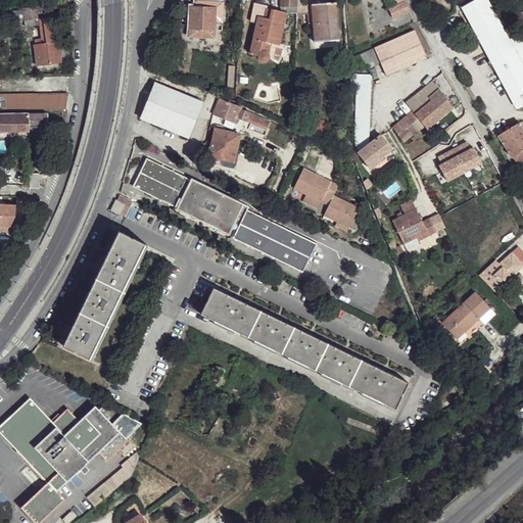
[(297,0),(281,0),(281,10),(287,12),(297,12),(297,0)]
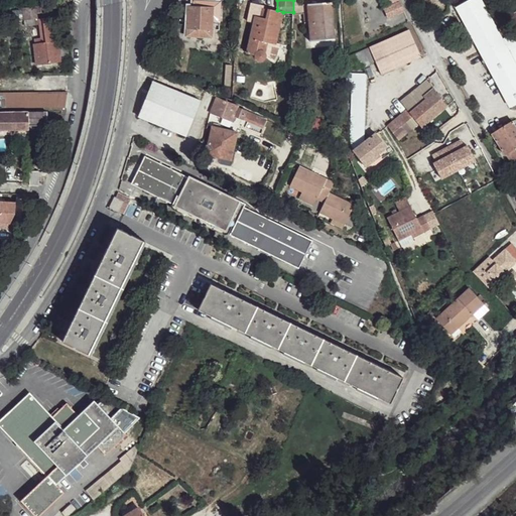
[(492,16),(484,0),(467,0),(457,6),(511,105),(515,102),(515,58),(511,48),(499,28),(492,16)]
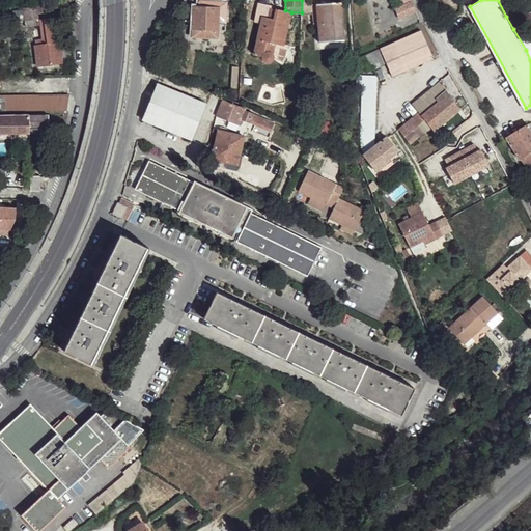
[(345,39),(341,1),(317,3),(320,42),(345,39)]
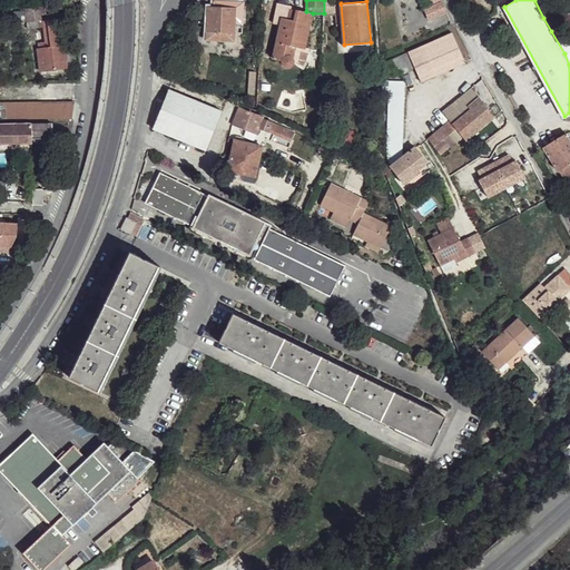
[(445,11),(441,2),(425,9),(429,18),(445,11)]
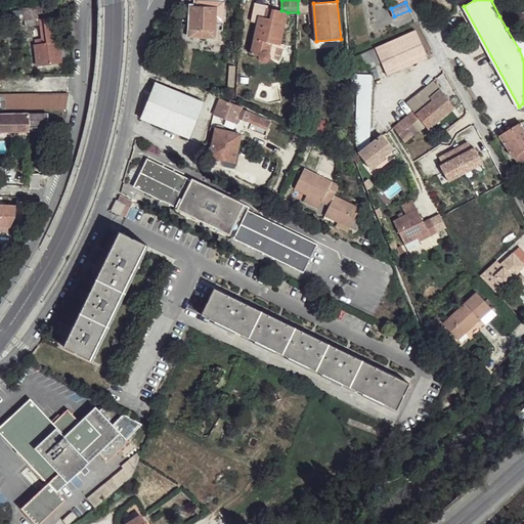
[(51,4),(37,6),(38,16),(39,20),(41,19),(53,17),(53,16),(51,4)]
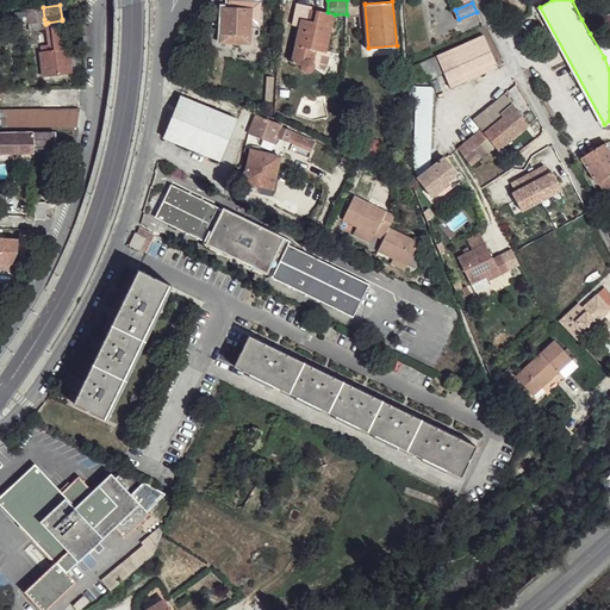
[(253,18),(253,7),(230,6),(224,6),(222,43),(250,44),(253,18)]
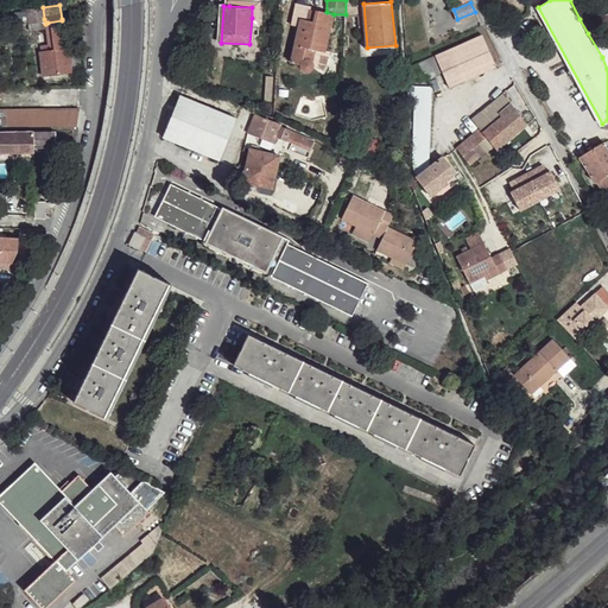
[(43,7),(27,10),(29,21),(30,23),(44,19),(43,7)]
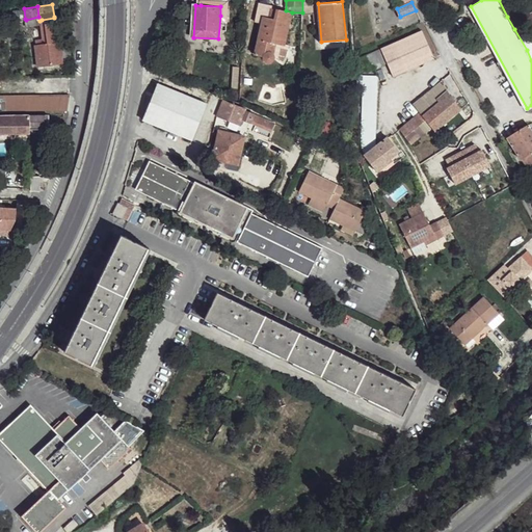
[(24,8),(15,10),(16,20),(25,19),(24,8)]
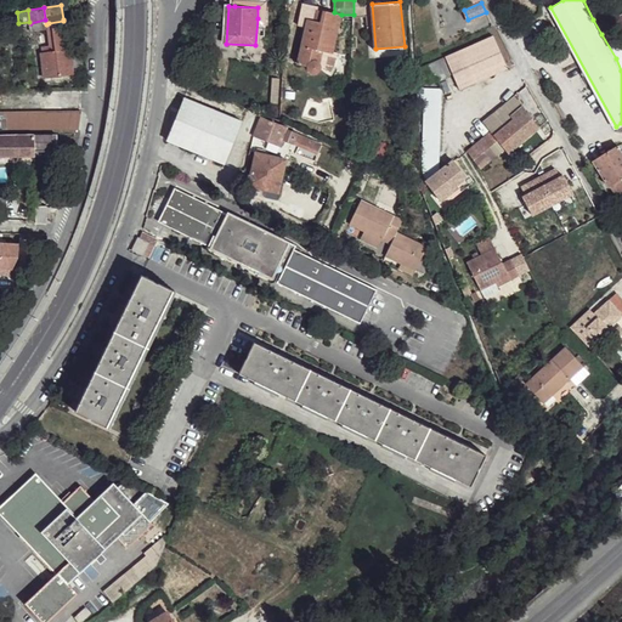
[(333,52),(341,15),(334,12),(321,10),(318,22),(315,21),(305,18),(295,63),(307,66),(307,68),(310,71),(314,72),(318,69),(318,67),(318,63),(316,61),(318,49),(333,52)]
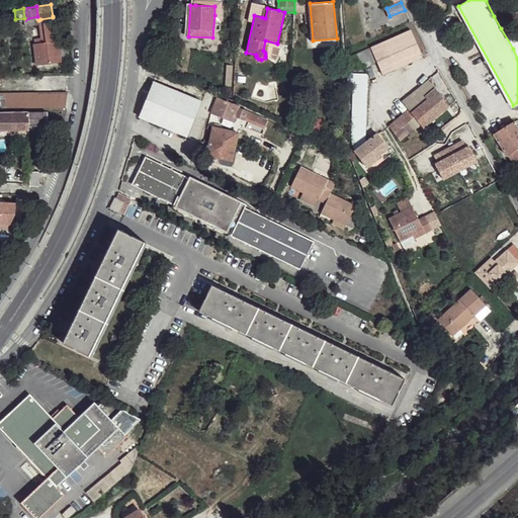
[(510,24),(503,11),(494,16),(501,28),(510,24)]
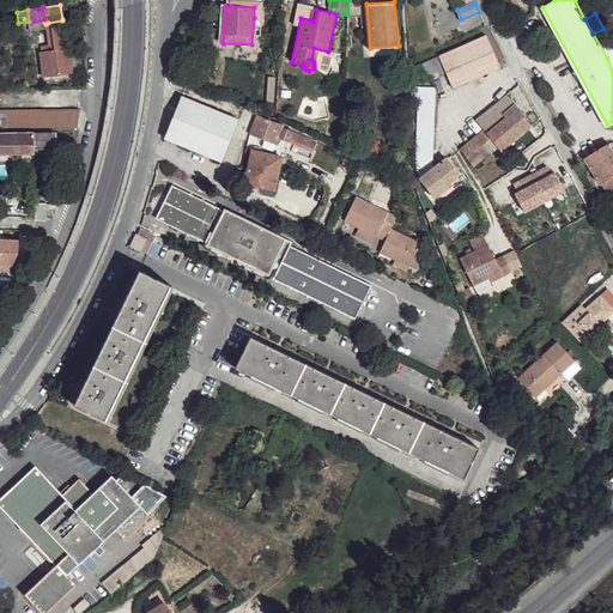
[(44,19),(30,23),(30,30),(46,28),(46,24),(44,19)]
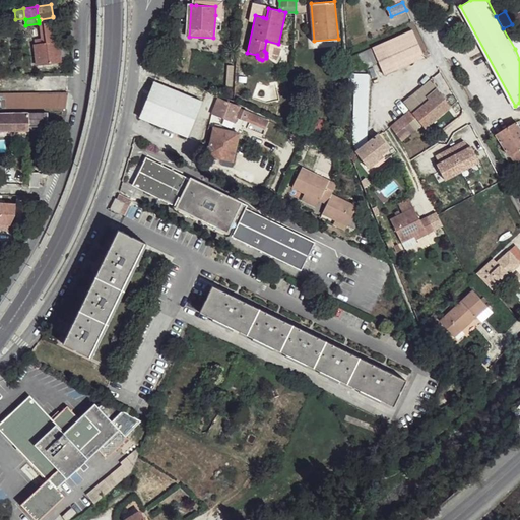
[(62,57),(60,42),(62,41),(59,16),(53,16),(53,17),(41,19),(43,38),(36,39),(37,44),(36,44),(38,59),(62,57)]
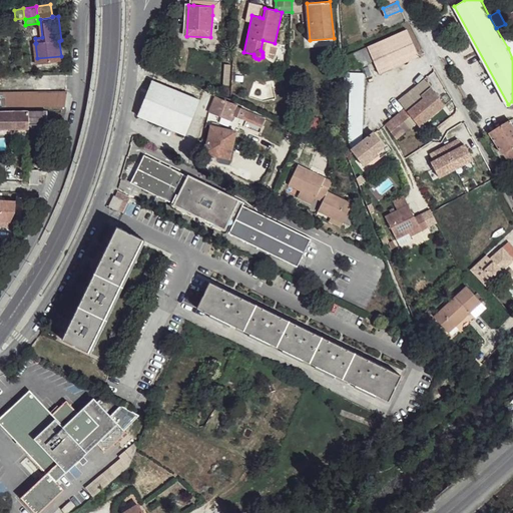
[(413,43),(407,30),(354,53),(357,60),(360,66),(374,60),(413,43)]
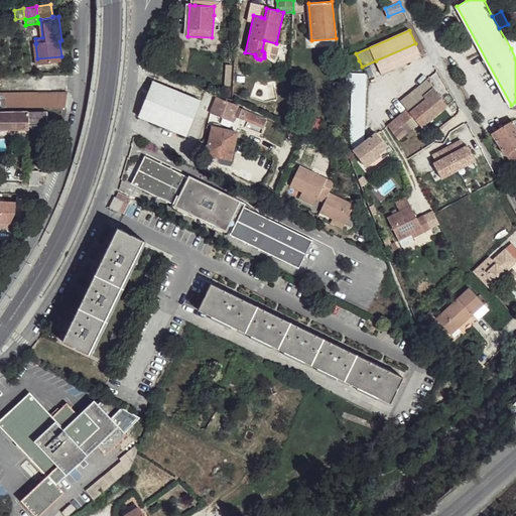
[(61,40),(59,41),(61,56),(70,55),(69,39),(61,40)]
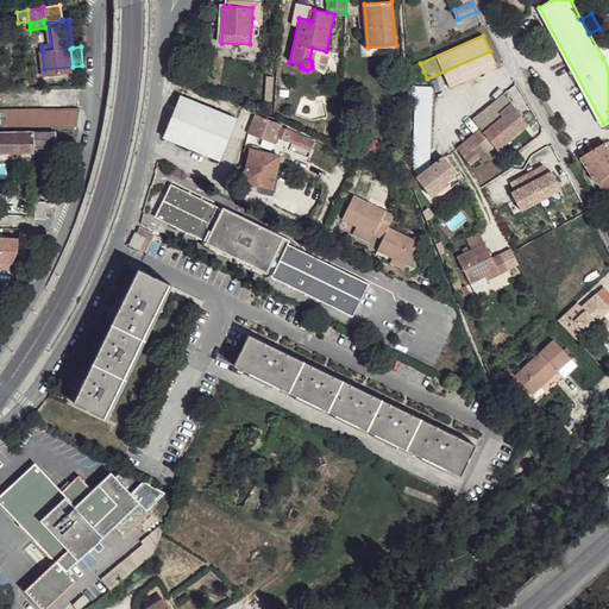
[(496,66),(490,51),(444,71),(451,87),(496,67),(496,66)]
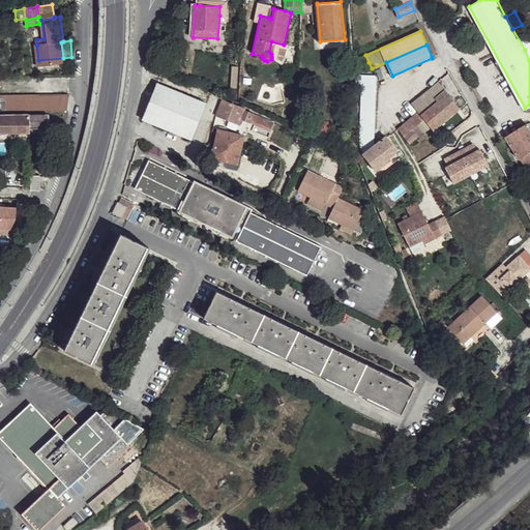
[(369,62),(365,55),(356,59),(356,68),(369,62)]
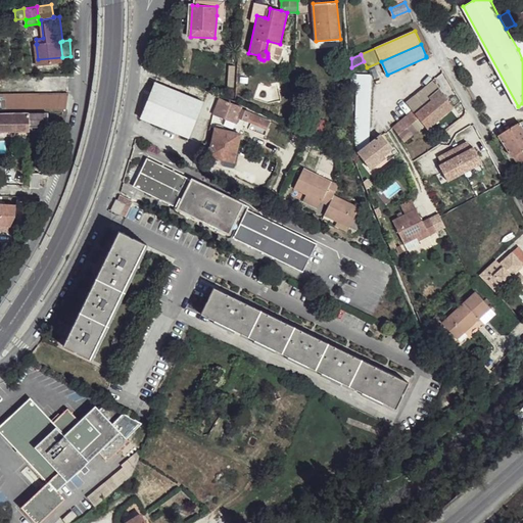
[(370,144),(371,75),(359,75),(355,138),(359,152),(370,144)]
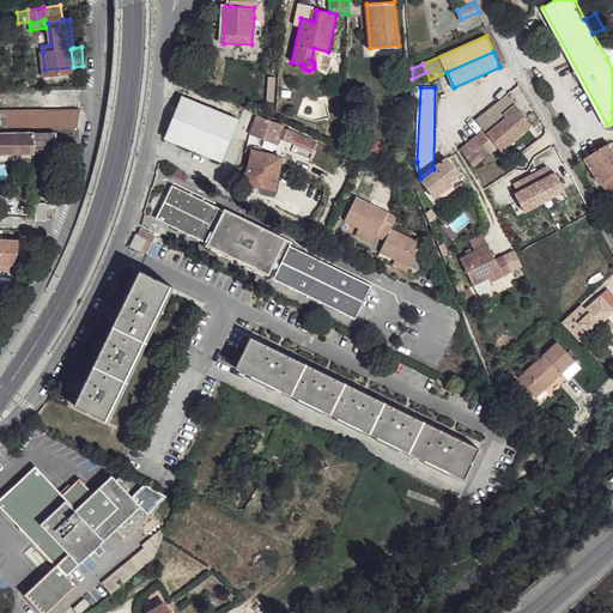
[(530,126),(509,95),(477,121),(484,129),(497,147),(501,151),(530,126)]
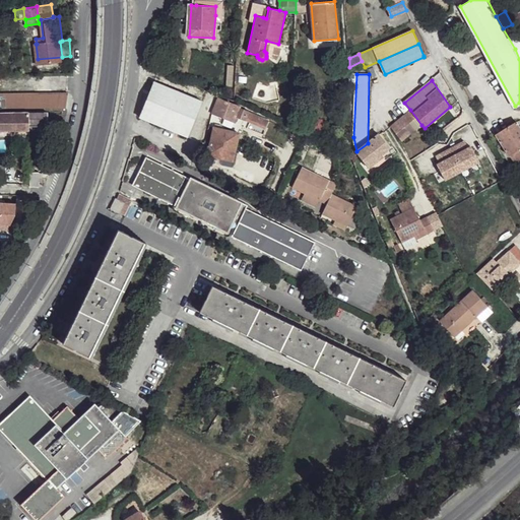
[(188,136),(201,101),(155,81),(141,118),(188,136)]
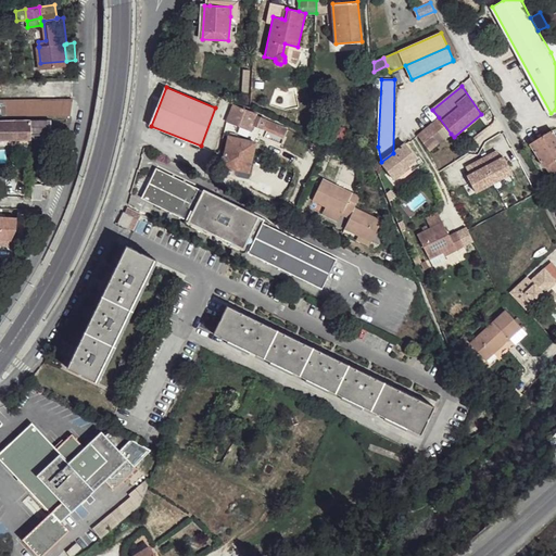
[(70,100),(0,100),(0,115),(30,116),(51,116),(67,116),(70,100)]
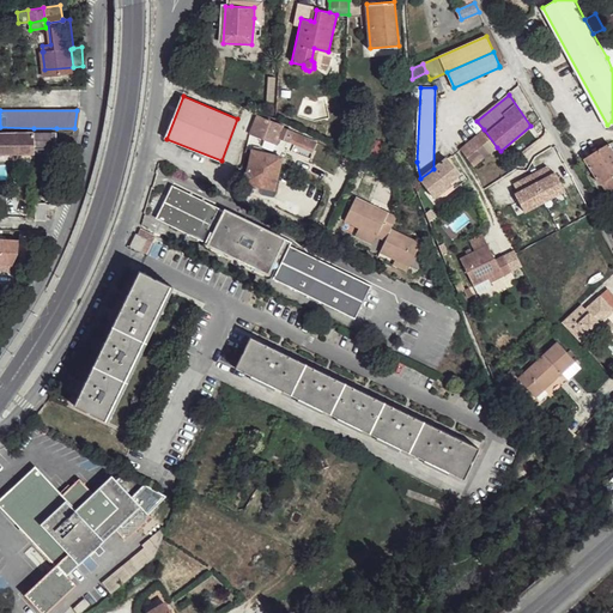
[(290,139),(292,131),(284,127),(284,125),(259,116),(252,133),(278,141),(280,137),(290,139)]
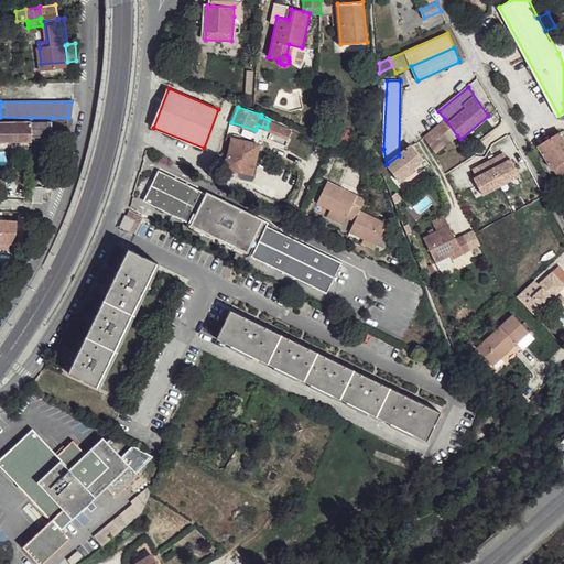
[(457,136),(445,119),(423,137),(436,152),(457,136)]
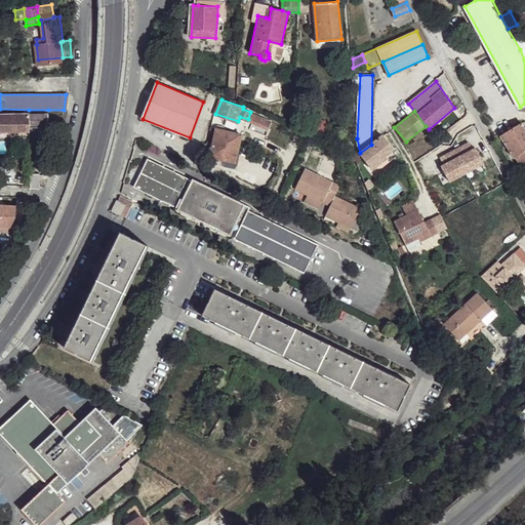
[(270,127),(272,120),(253,113),(251,120),(270,127)]
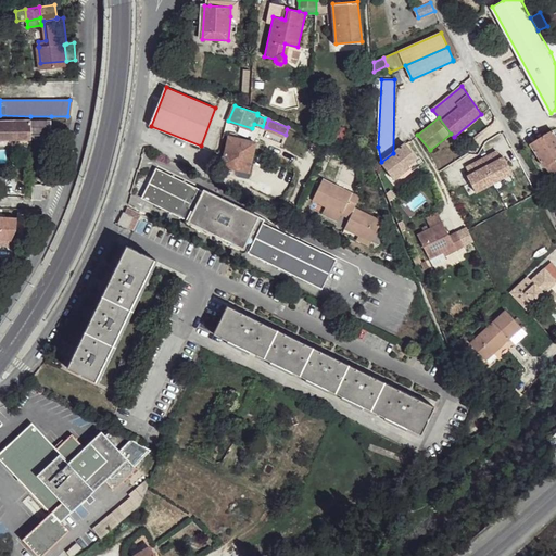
[(13,121),(0,121),(0,140),(32,139),(32,133),(30,121),(13,121)]
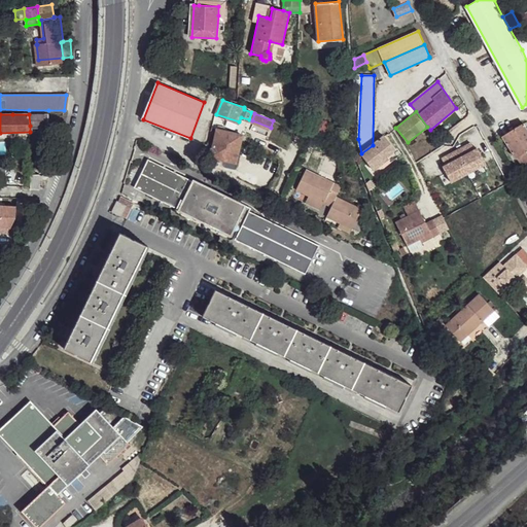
[(48,115),(29,114),(30,126),(48,127),(48,115)]
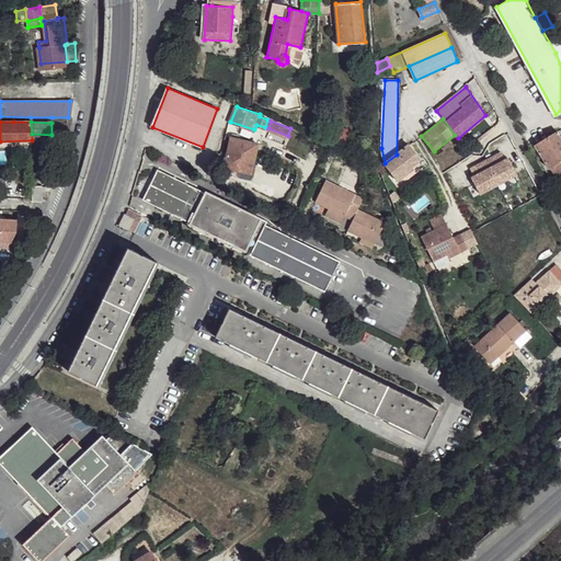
[(285,144),(288,136),(268,128),(265,136),(285,144)]
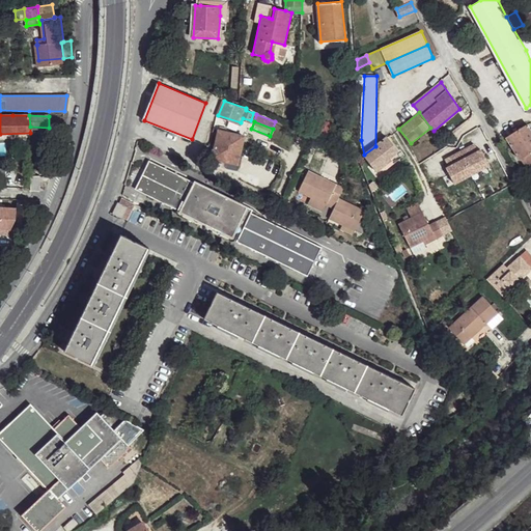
[(530,129),(528,123),(507,137),(521,159),(530,154),(530,155),(530,129)]
